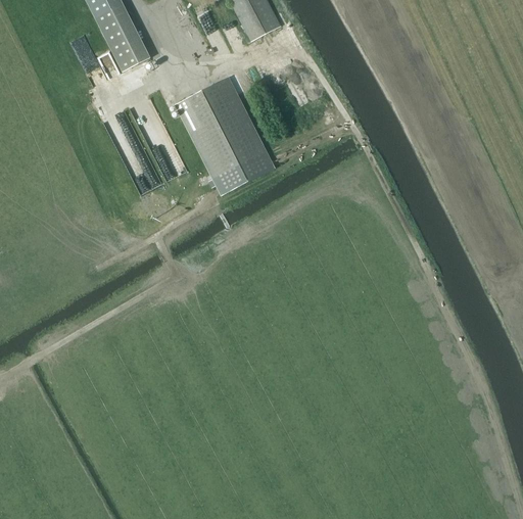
[(96,0),(89,4),(122,67),(149,53),(121,0),(96,0)]
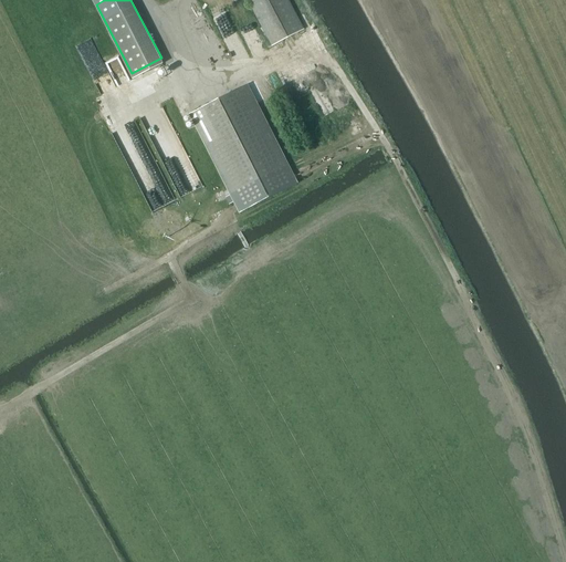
[(248,0),(271,43),(304,25),(290,0),(248,0)]
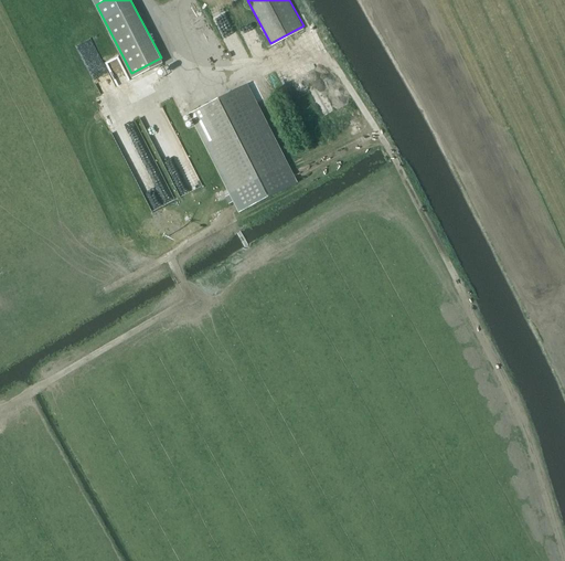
[(102,57),(92,35),(78,42),(88,63),(102,57)]
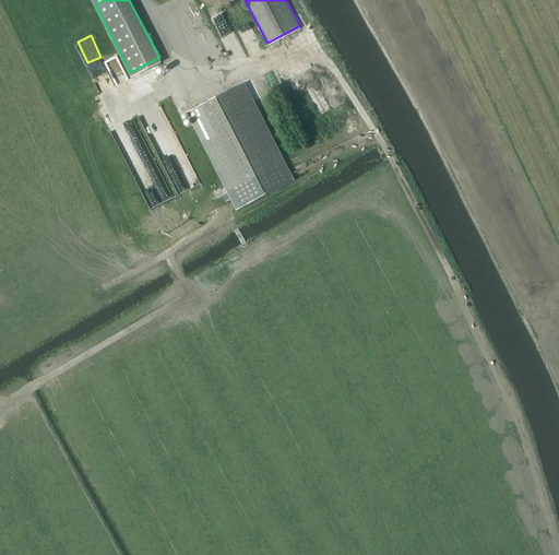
[(237,205),(294,177),(244,81),(188,109),(237,205)]
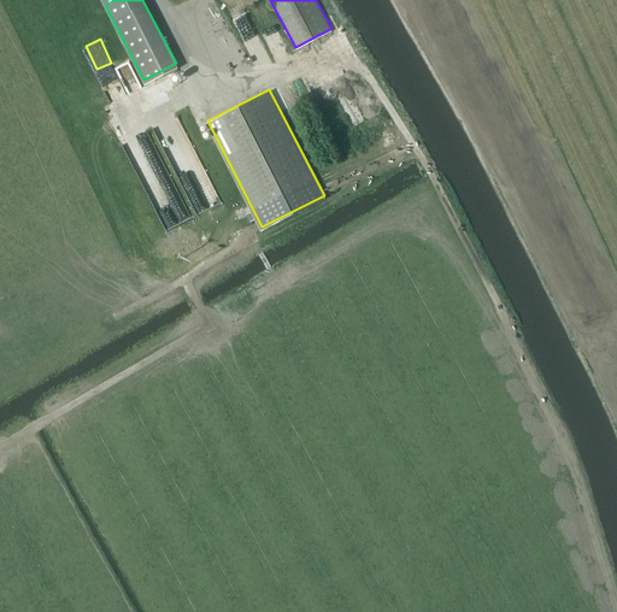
[(177,186),(151,199),(166,229),(193,215),(177,186)]
